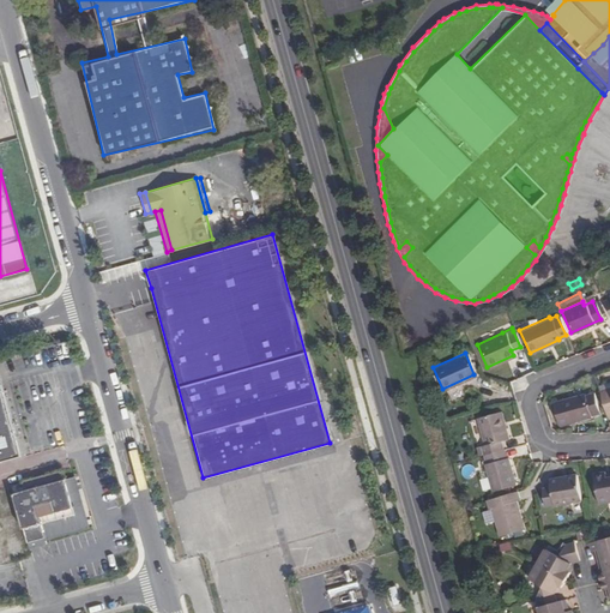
[(609,386),(597,390),(604,418),(609,415),(609,386)]
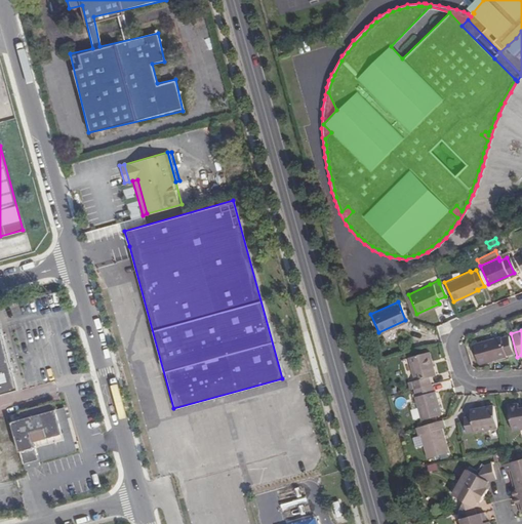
[(0,394),(16,390),(9,365),(0,331),(0,394)]
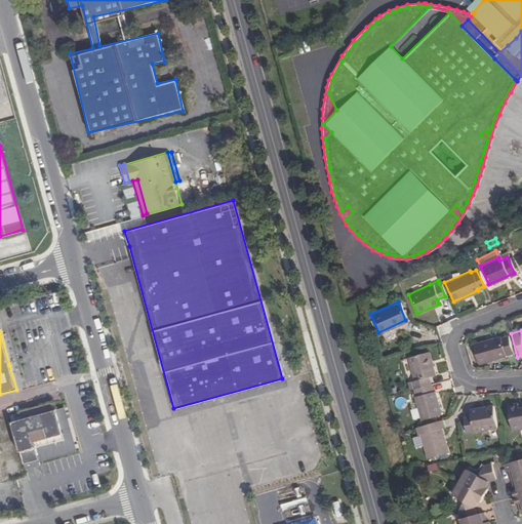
[(510,352),(505,334),(497,336),(496,335),(470,344),(475,363),(503,356),(503,354),(510,352)]
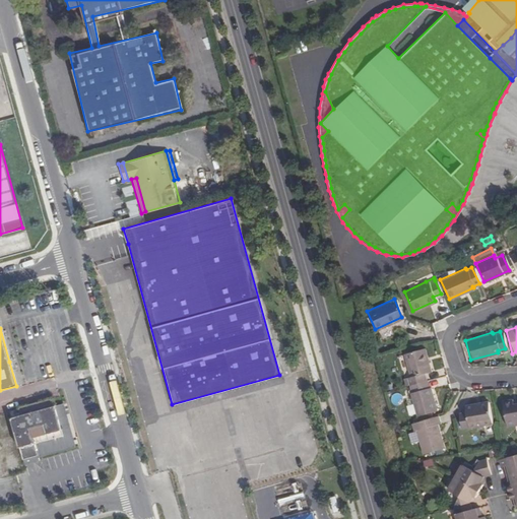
[(429,371),(422,347),(402,353),(408,376),(405,378),(407,385),(425,380),(423,373),(429,371)]
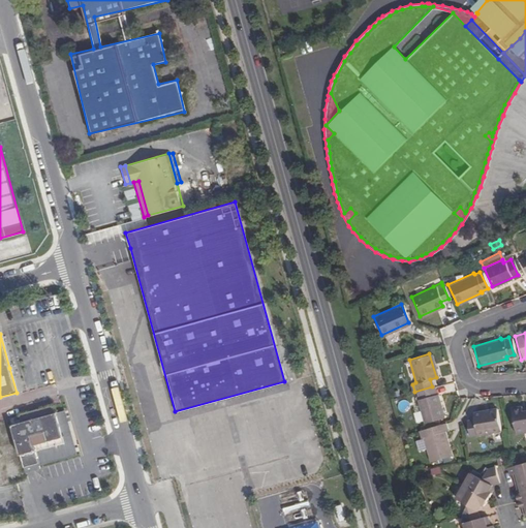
[(434,394),(432,386),(414,392),(416,399),(415,399),(422,423),(442,416),(436,394),(434,394)]
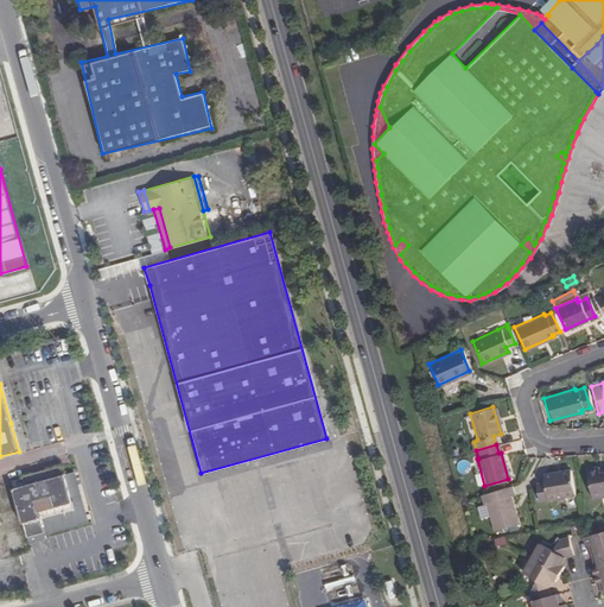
[(603,469),(597,472),(596,466),(584,467),(590,497),(603,494),(603,469)]
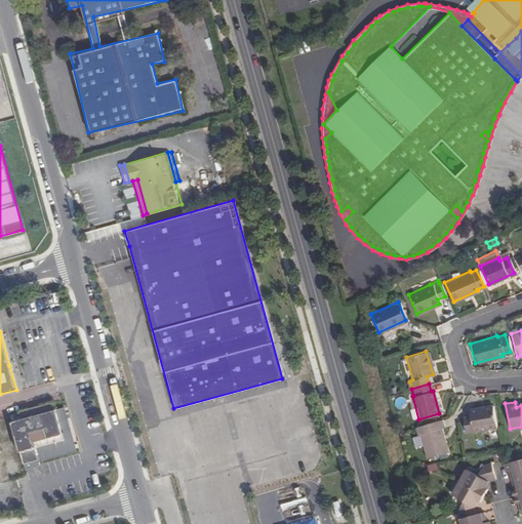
[(494,427),(491,405),(468,409),(469,415),(462,416),(464,433),(472,432),(472,431),(494,427)]
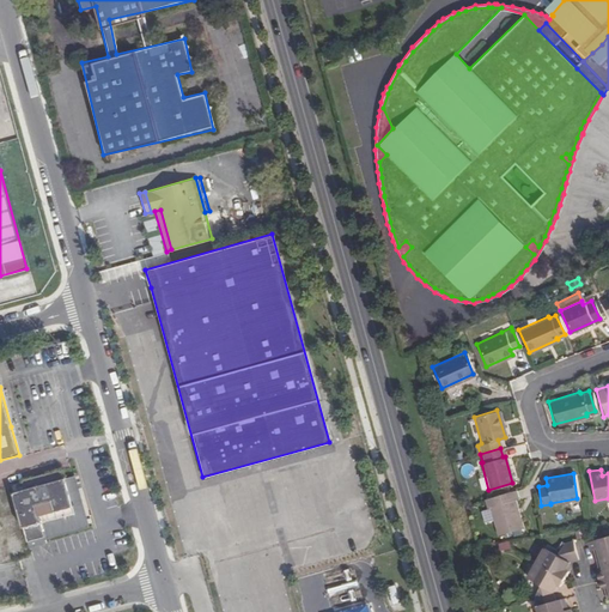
[(11,492),(25,541),(42,537),(43,538),(86,526),(72,476),(64,477),(11,492)]
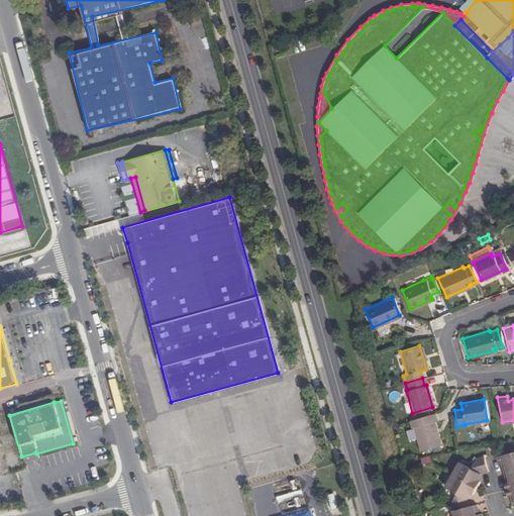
[(436,420),(433,412),(412,418),(414,426),(411,427),(418,450),(438,444),(432,421),(436,420)]
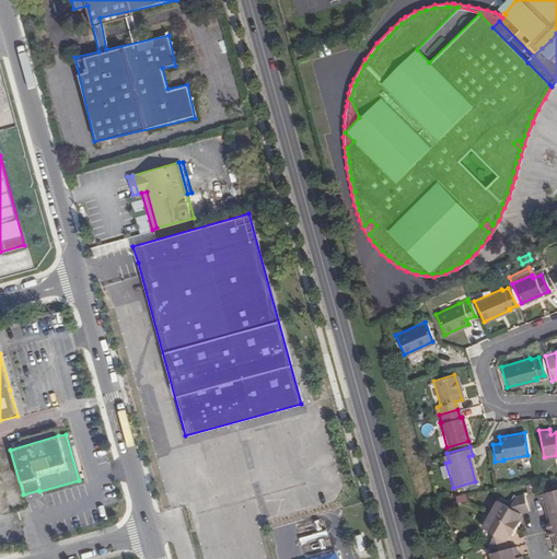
[(547,510),(556,507),(556,488),(536,493),(538,501),(545,500),(547,510)]
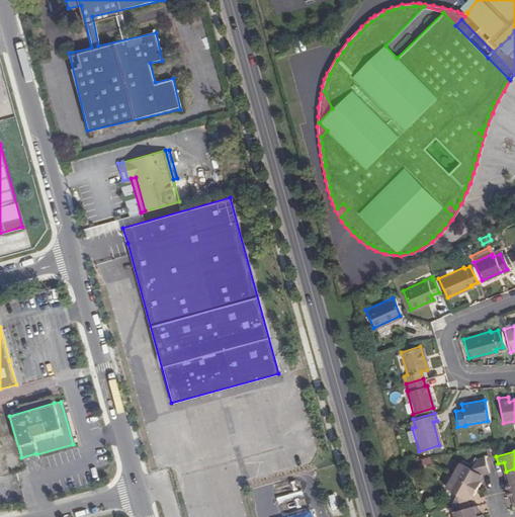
[(36,454),(35,453),(21,457),(22,461),(37,457),(36,454)]
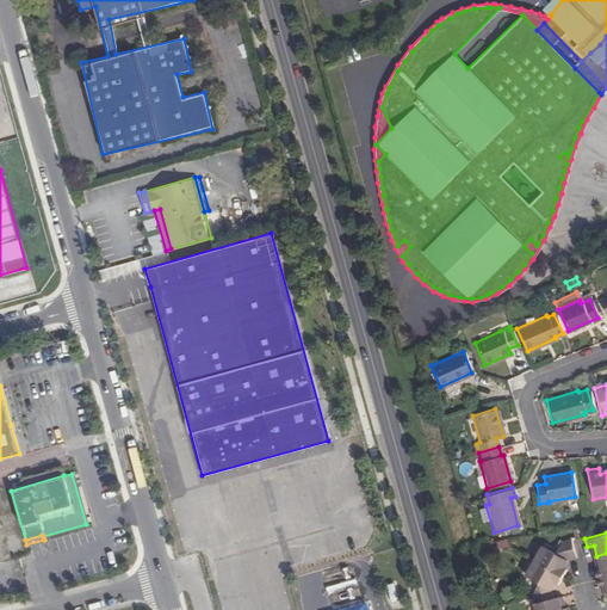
[(575,556),(569,538),(561,541),(553,552),(538,543),(530,558),(557,573),(567,559),(575,556)]
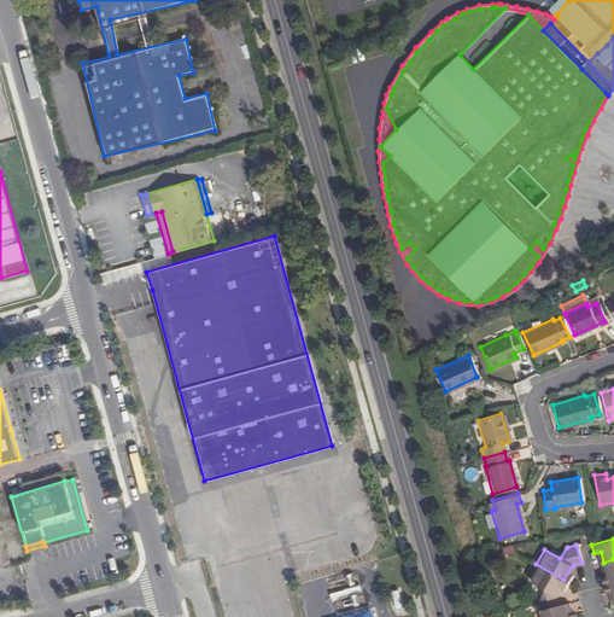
[(613,581),(613,559),(603,563),(607,575),(600,577),(602,585),(613,581)]
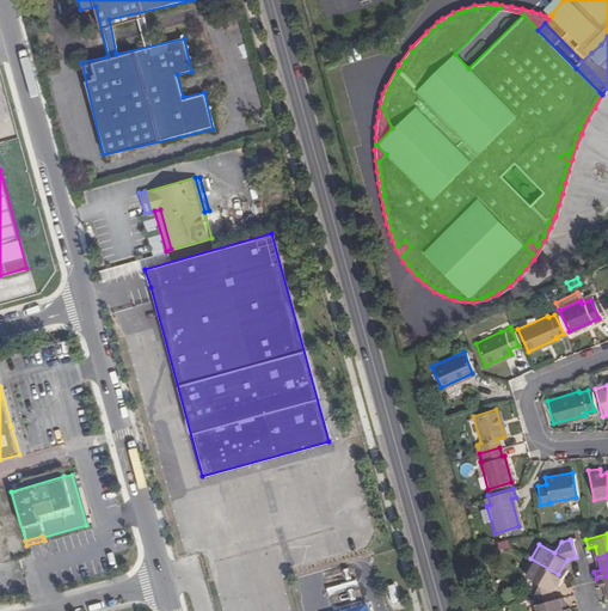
[(550,590),(558,574),(530,558),(521,574),(538,584),(532,596),(534,604),(552,598),(550,590)]
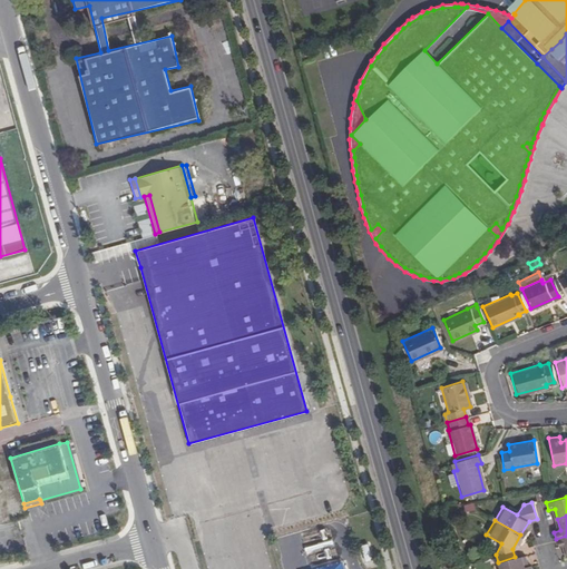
[(326,525),(297,532),(308,568),(336,560),(326,525)]
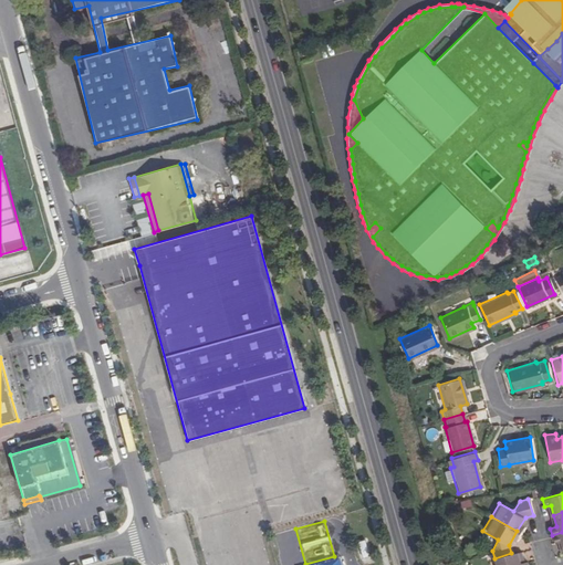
[(562,532),(552,535),(554,544),(561,542),(562,548),(562,532)]
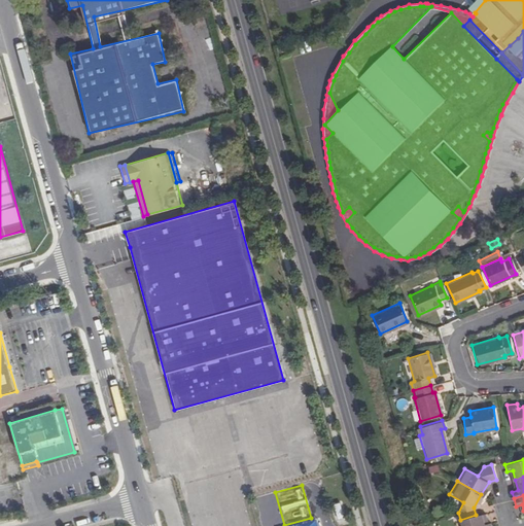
[(481,514),(476,515),(460,520),(461,525),(489,525),(488,523),(483,524),(481,514)]
